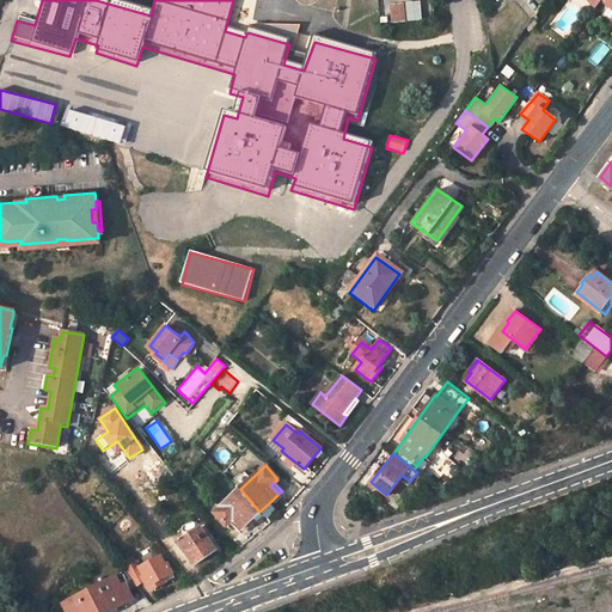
[(242,528),(259,512),(240,489),(214,512),(227,526),(230,524),(233,520),(242,528)]
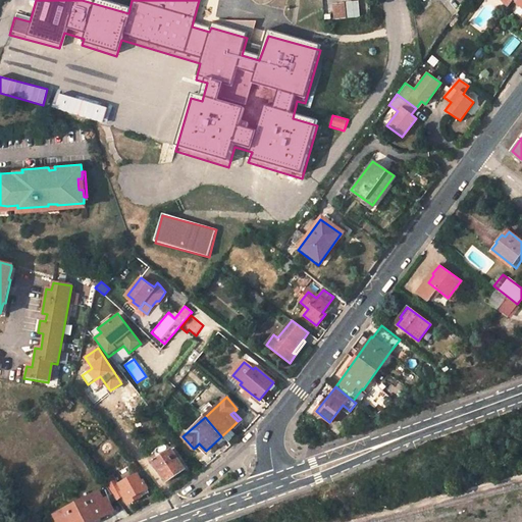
[(238,421),(231,427),(235,430),(244,421),(241,418),(241,419),(238,421)]
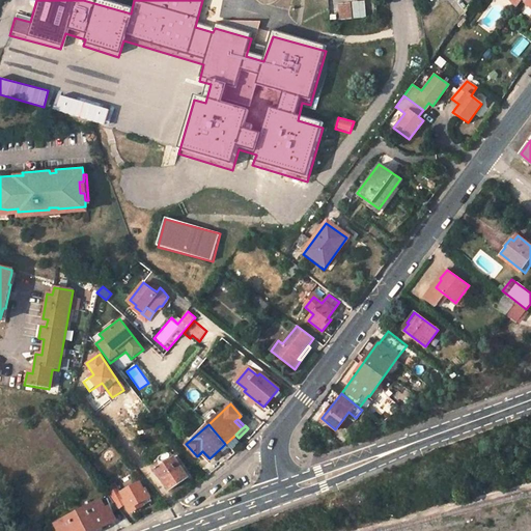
[(205,462),(210,458),(202,451),(199,454),(205,462)]
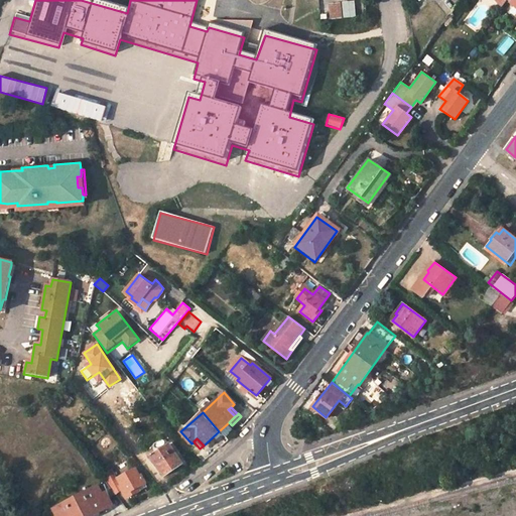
[(168,445),(152,457),(165,475),(181,464),(168,445)]
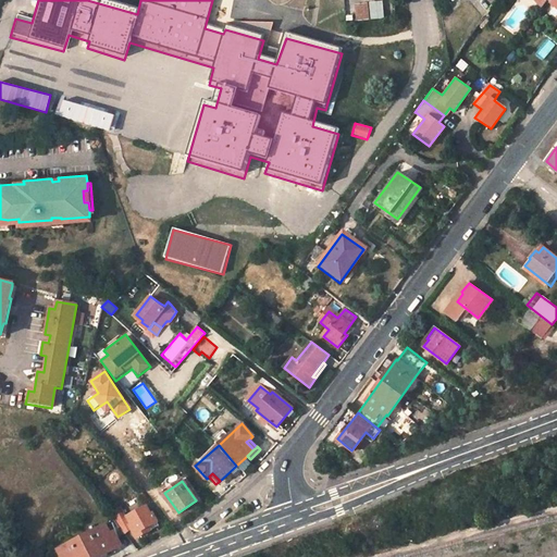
[(120,507),(107,512),(113,521),(122,533),(131,527),(136,536),(149,530),(148,527),(157,521),(152,512),(149,514),(146,507),(125,517),(120,507)]
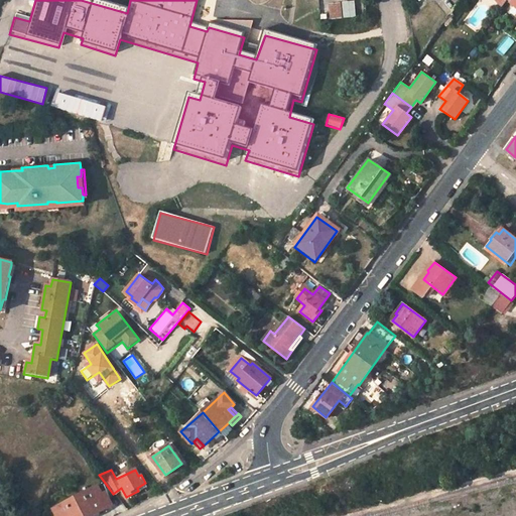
[(52,510),(54,515),(91,515),(104,509),(98,497),(104,494),(107,499),(114,495),(113,494),(107,487),(105,483),(52,510)]
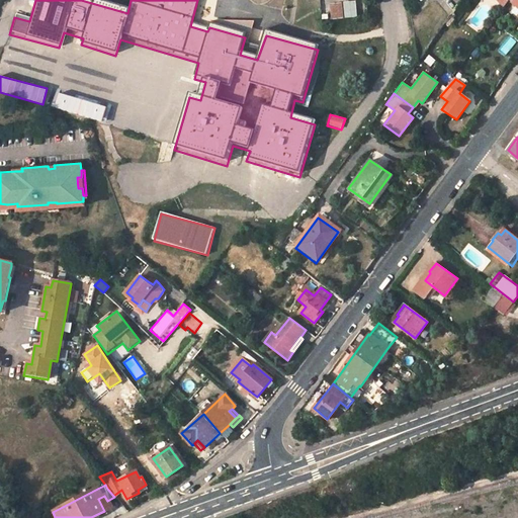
[(111,508),(107,501),(104,496),(98,499),(104,511),(111,508)]
